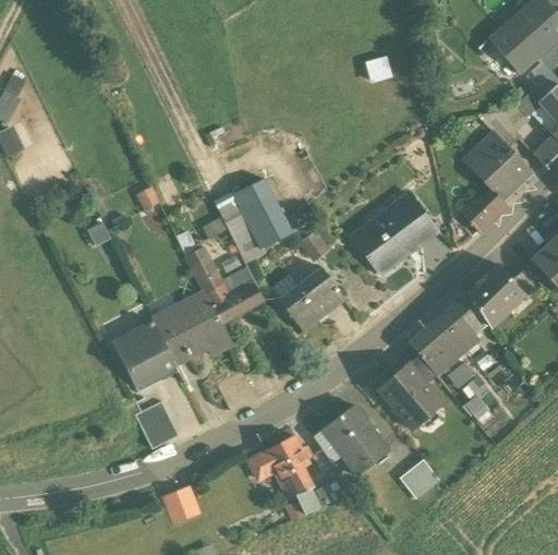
[(557,10),(549,0),(528,0),(488,34),(521,72),(557,39),(557,10)]
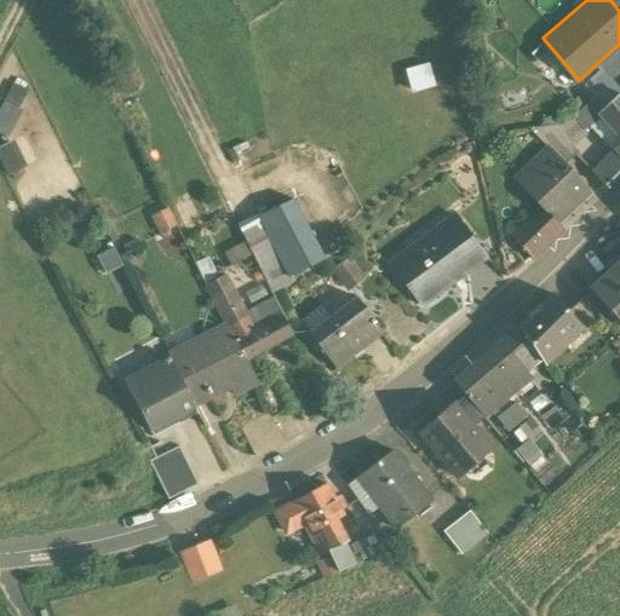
[(440,59),(384,78),(388,87),(395,85),(399,96),(446,80),(440,59)]
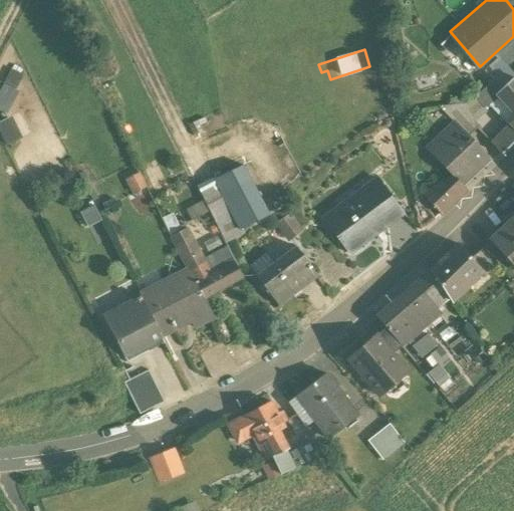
[(511,77),(501,68),(487,81),(489,83),(497,91),(511,77)]
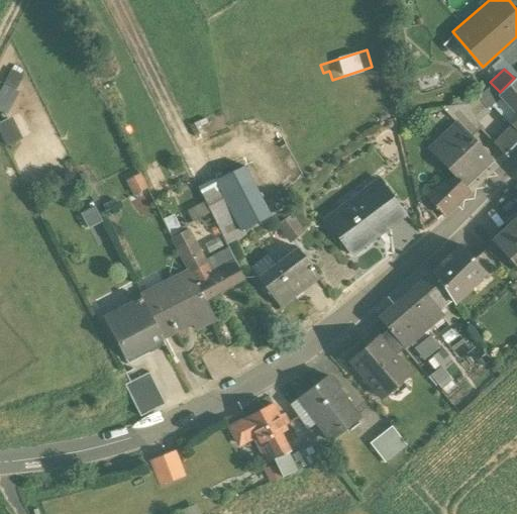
[(516,75),(514,78),(500,92),(502,95),(516,111),(516,118),(513,123),(516,126),(516,75)]
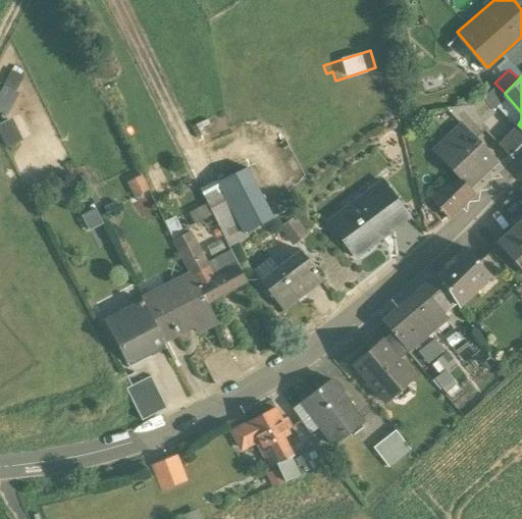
[(497,85),(481,96),(491,107),(507,96),(505,93),(497,85)]
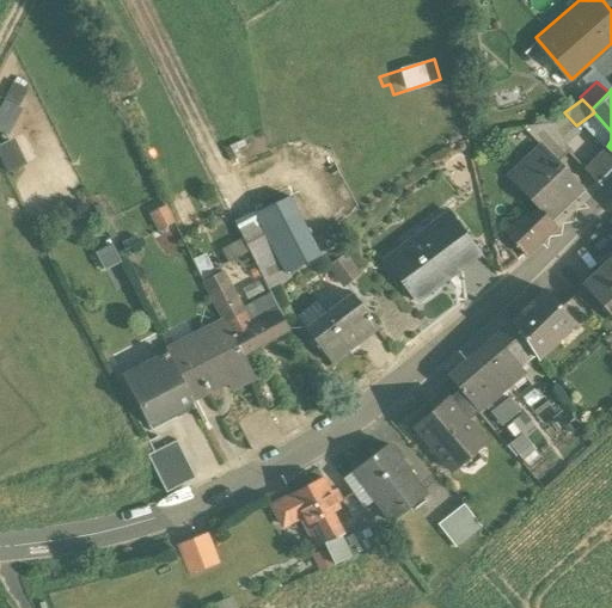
[(552,121),(542,123),(558,140),(576,126),(564,112),(552,121)]
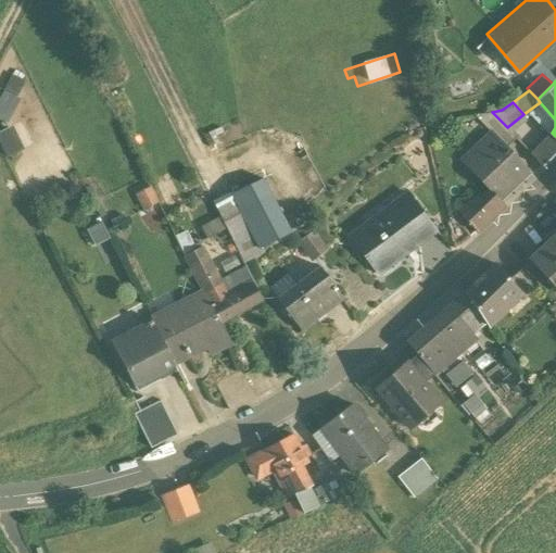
[(468,115),(489,136),(493,133),(505,145),(515,135),(507,127),(492,112),(468,115)]
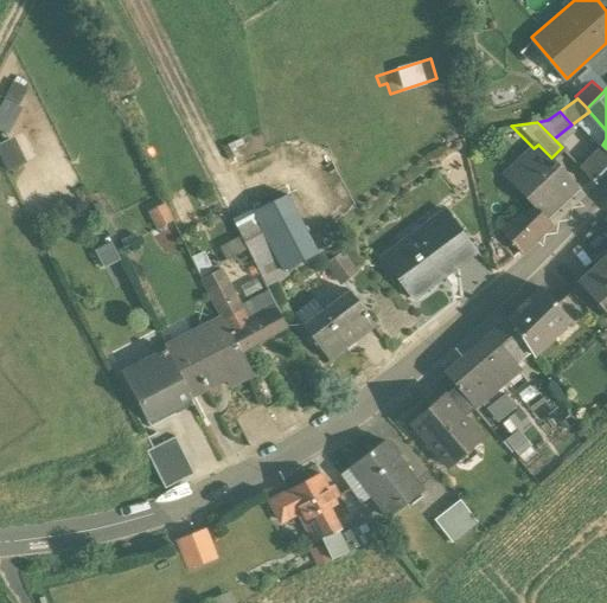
[(551,158),(538,145),(534,148),(504,174),(545,216),(577,186),(551,158)]
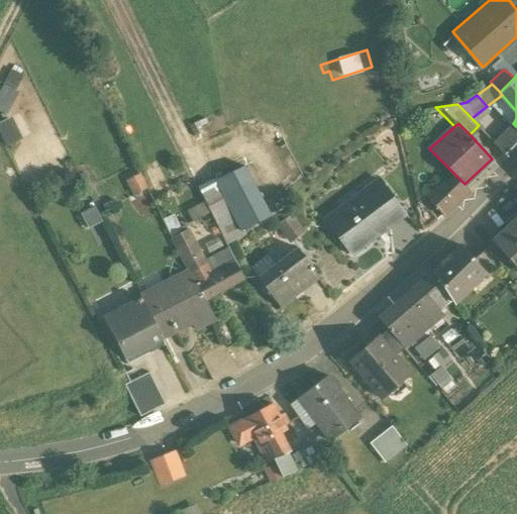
[(516,140),(516,126),(513,123),(495,142),(505,152),(516,140)]
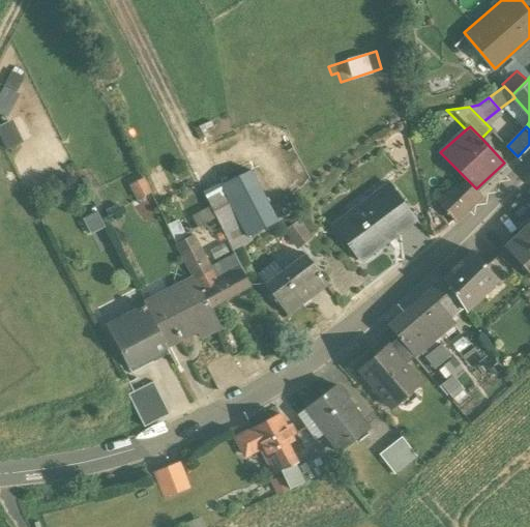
[(202,189),(230,245),(283,218),(256,164),(202,189)]
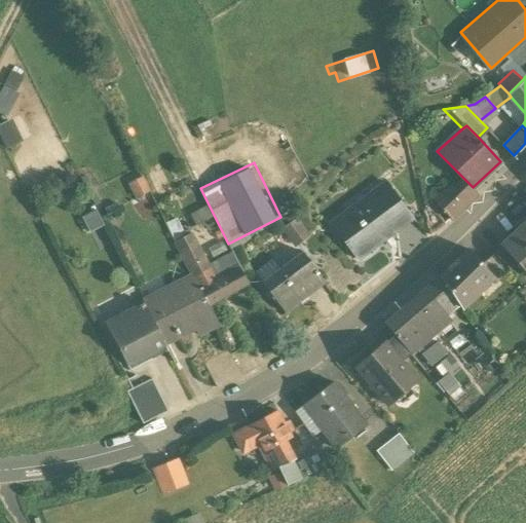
[(477,192),(462,179),(448,187),(434,198),(438,202),(451,218),(477,192)]
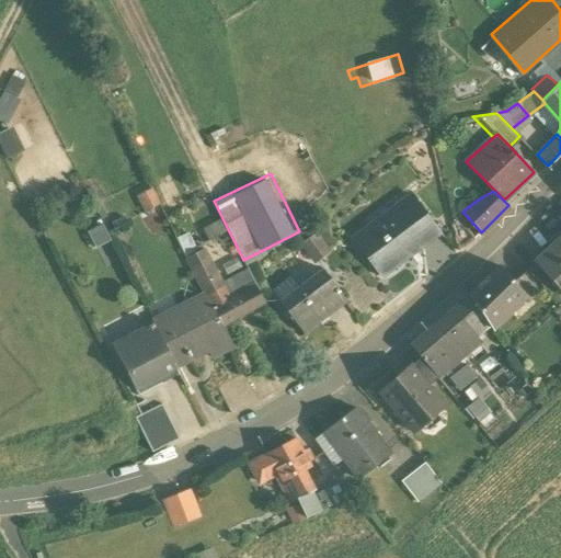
[(439,230),(412,193),(352,238),(353,240),(358,236),(368,249),(363,253),(379,275),(381,274),(378,269),(404,248),(409,253),(411,252),(407,247),(419,237),(423,242),(439,230)]
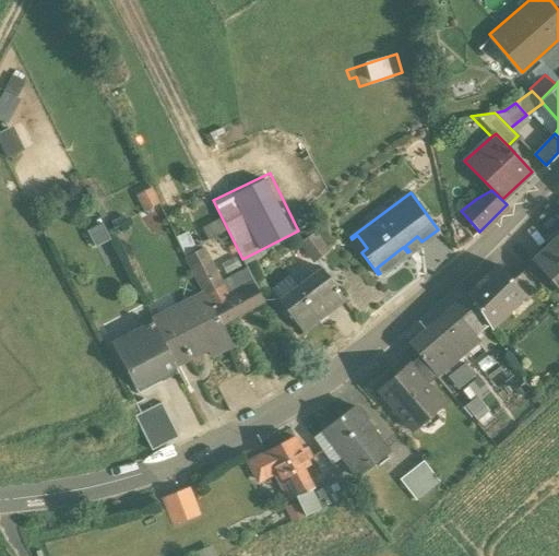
[(473,236),(461,219),(465,215),(461,211),(450,219),(458,248),(473,236)]
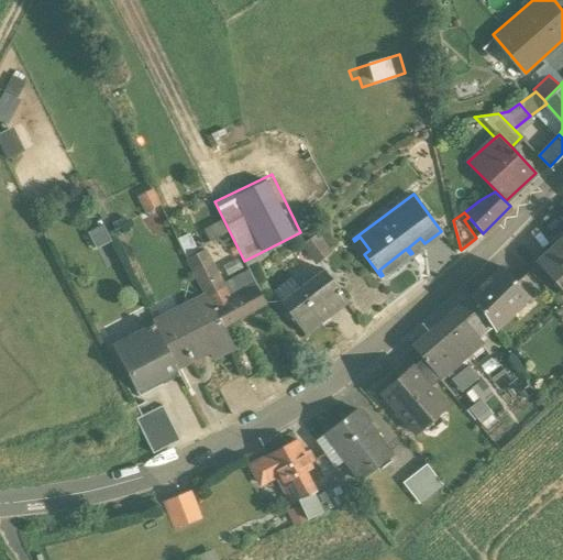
[(196,246),(188,233),(177,239),(184,252),(196,246)]
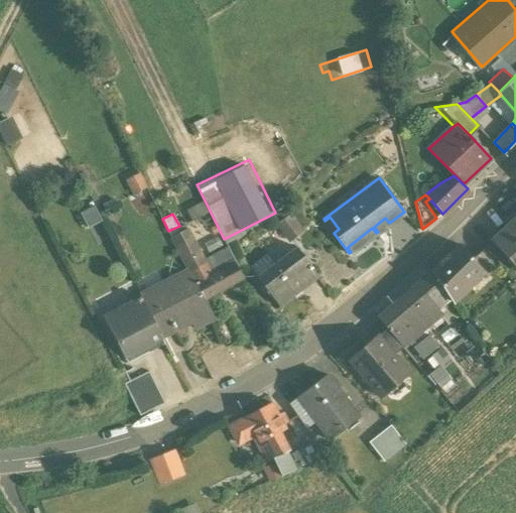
[(300,227),(291,215),(278,223),(287,236),(300,227)]
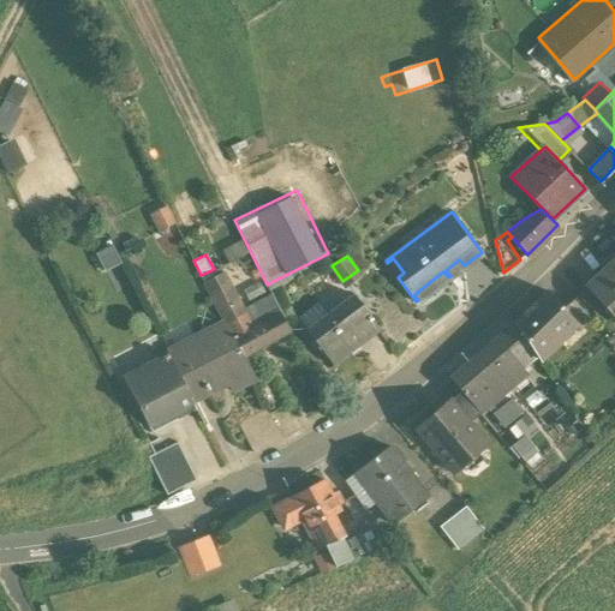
[(614,261),(589,286),(611,311),(614,313),(614,261)]
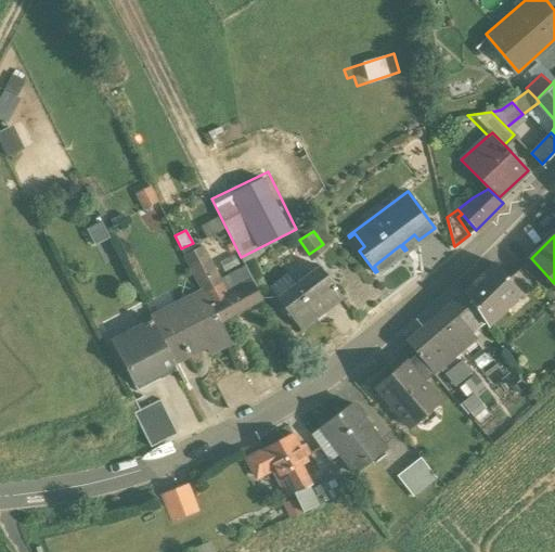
[(193,243),(181,248),(197,281),(216,272),(198,241),(193,243)]
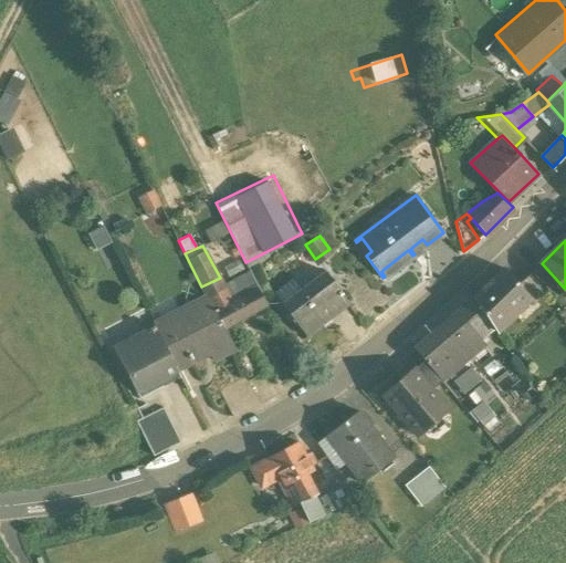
[(542,263),(534,271),(544,282),(548,289),(554,295),(563,287),(542,263)]
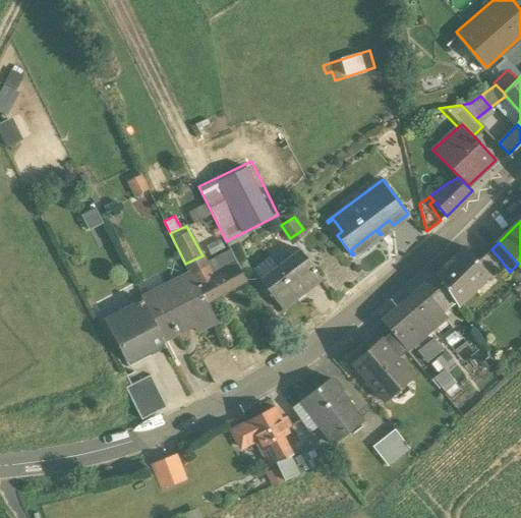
[(478,260),(463,244),(436,273),(455,301),(488,273),(476,261),(478,260)]
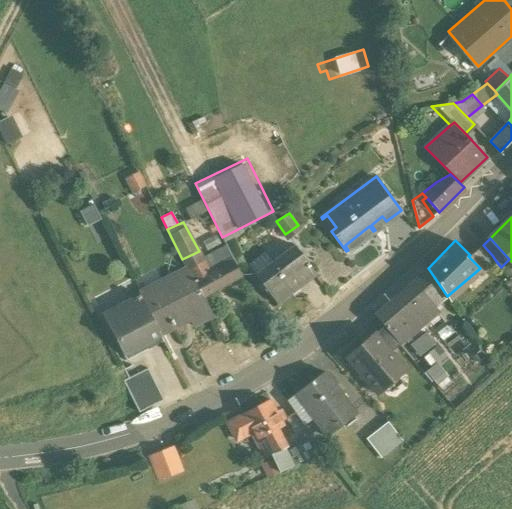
[(483,245),(482,244),(470,255),(468,256),(480,268),(484,273),(496,261),(492,255),(483,245)]
